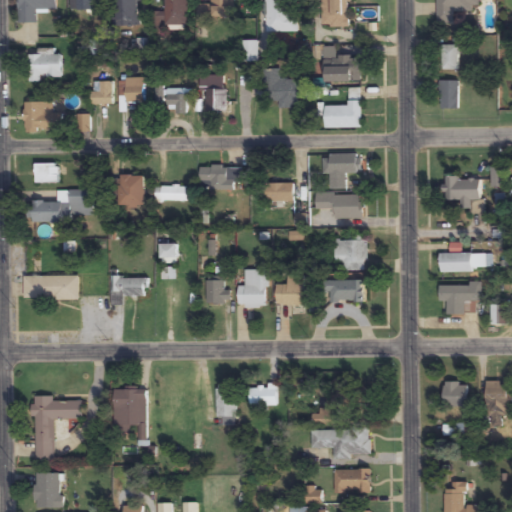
[(57,10),(56,0),(19,0),(19,24),(37,24),(37,10),(57,10)]
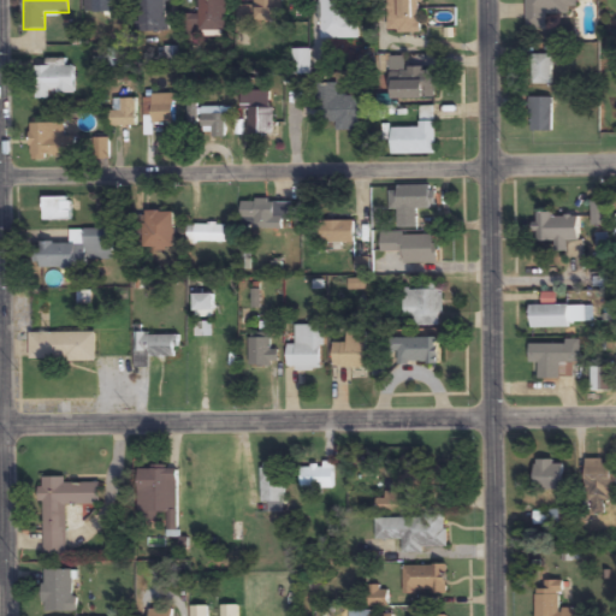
[(117,13),(117,0),(90,0),(92,13),(117,13)]
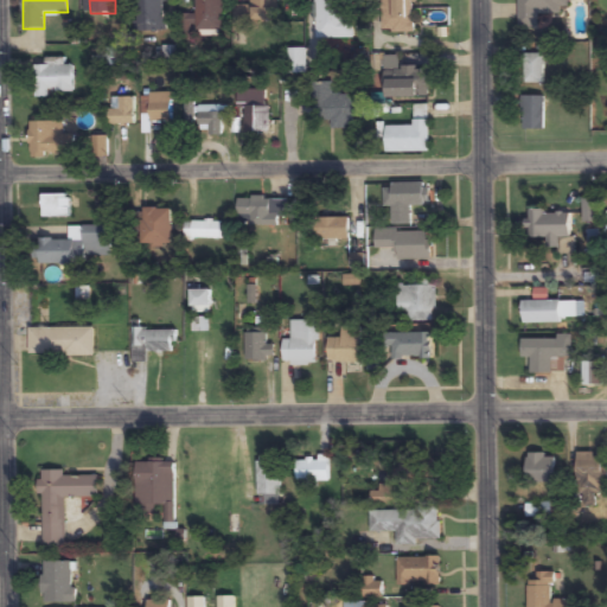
[(134,0),(134,32),(163,32),(163,2),(174,2),(173,0),(134,0)]
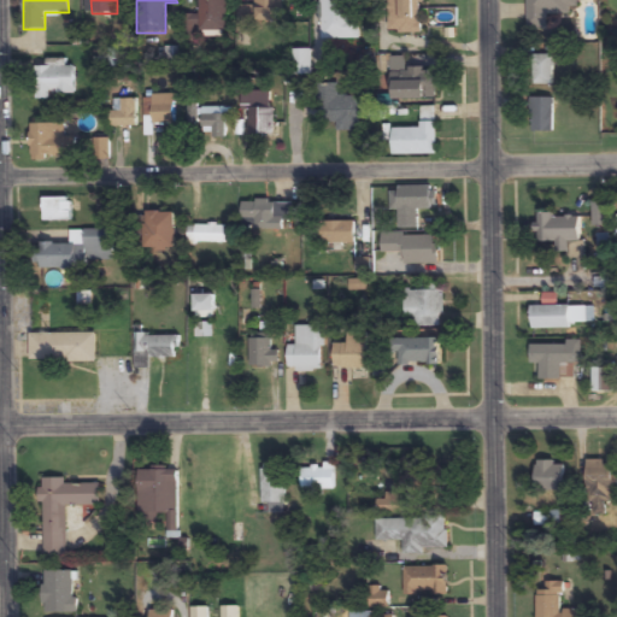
[(227,0),(199,0),(200,33),(227,33),(227,0)]
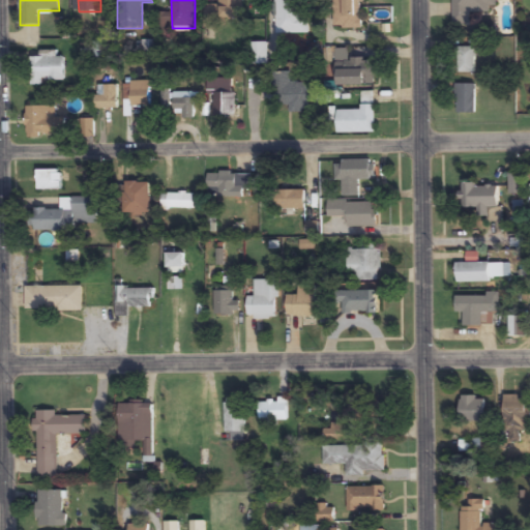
[(245,20),(245,0),(211,0),(211,5),(208,5),(208,19),(245,20)]
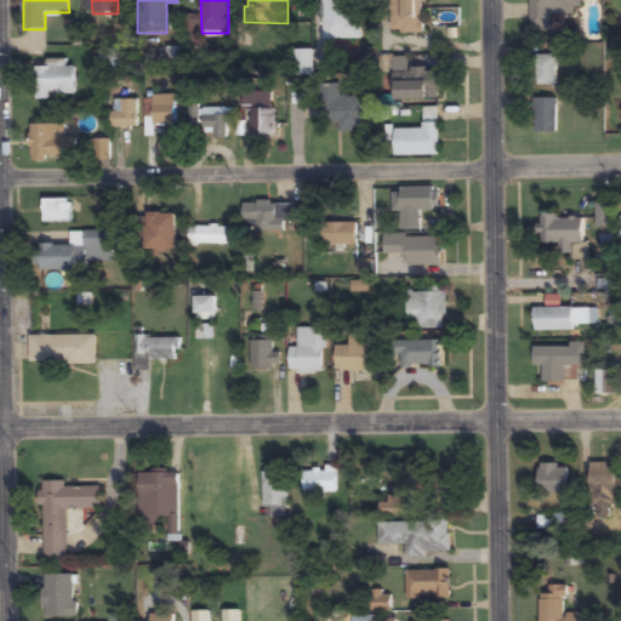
[(362,41),(362,0),(323,0),(323,41),(362,41)]
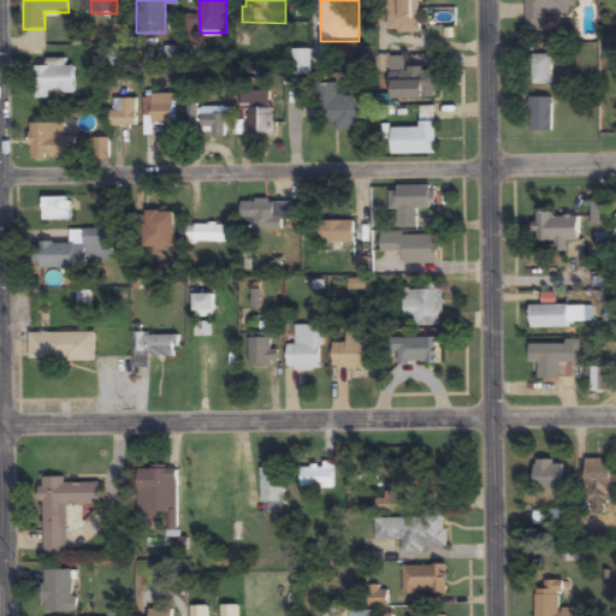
[(422,0),(389,0),(390,35),(424,35),(422,0)]
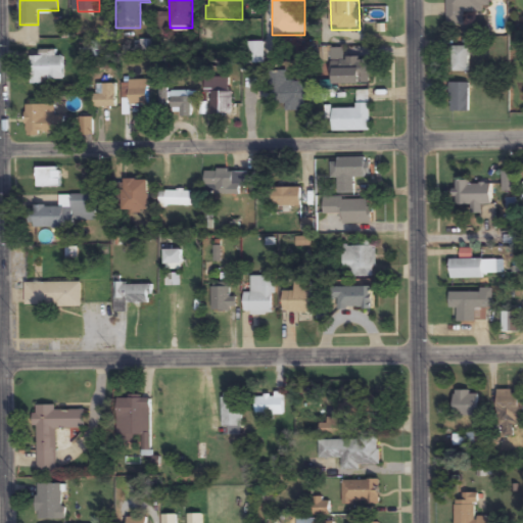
[(446,0),(446,26),(465,26),(465,10),(492,10),(491,0),(446,0)]
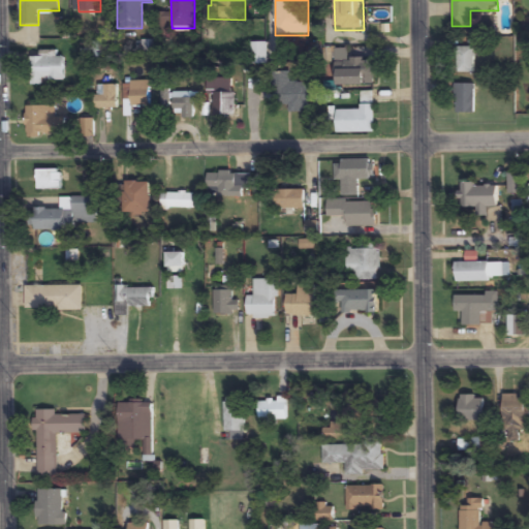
[(250,65),(267,65),(267,43),(250,43),(250,65)]
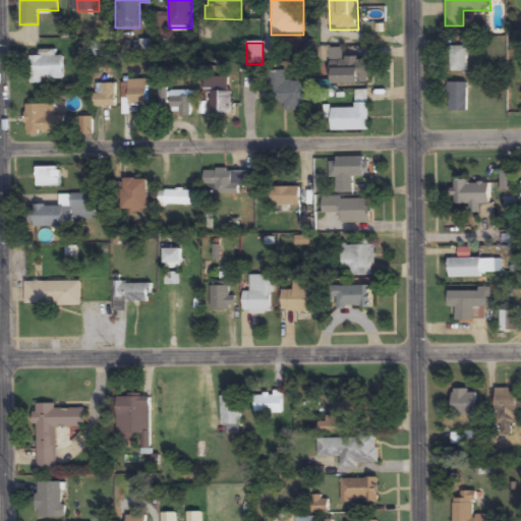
[(450,72),(467,72),(467,47),(450,47),(450,72)]
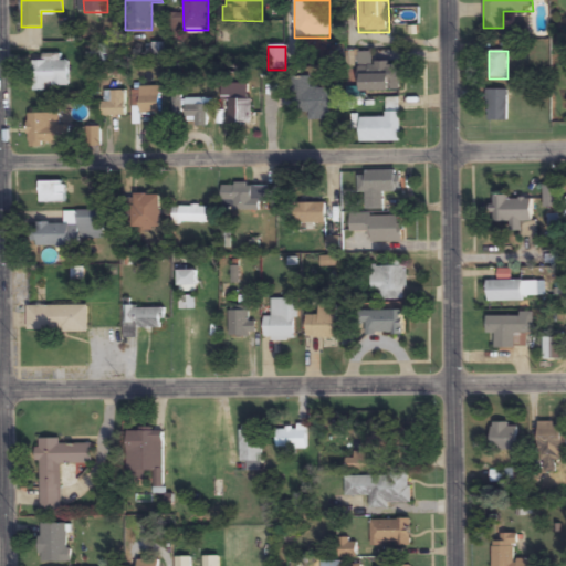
[(357,93),(400,93),(400,64),(373,64),(371,53),(356,53),(357,93)]
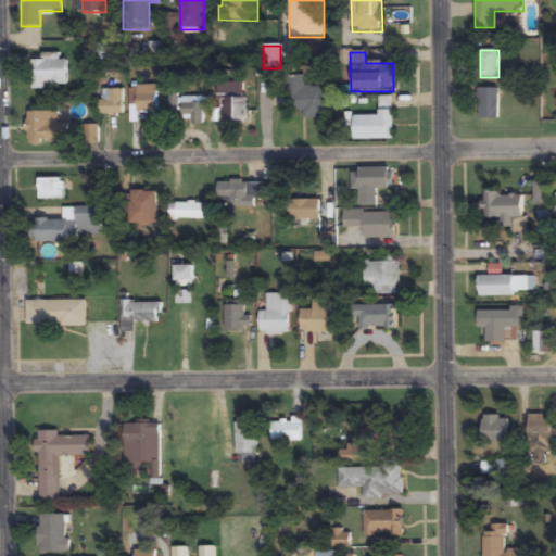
[(33,61),(33,87),(66,87),(66,60),(45,60),(45,61),(33,61)]
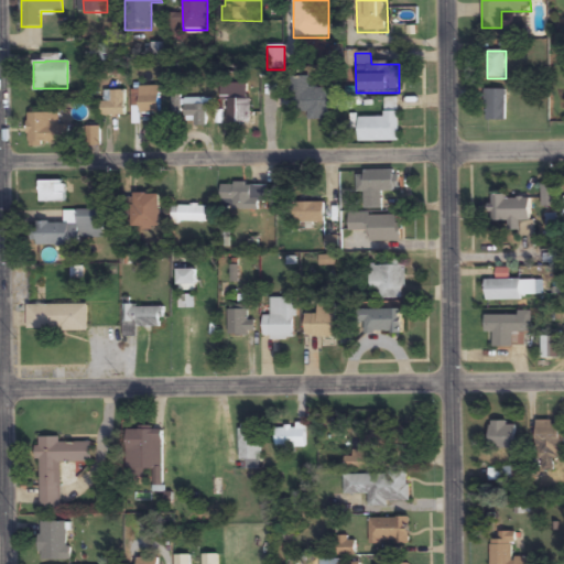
[(296,78),(296,119),(329,119),(329,88),(308,88),(308,78),(296,78)]
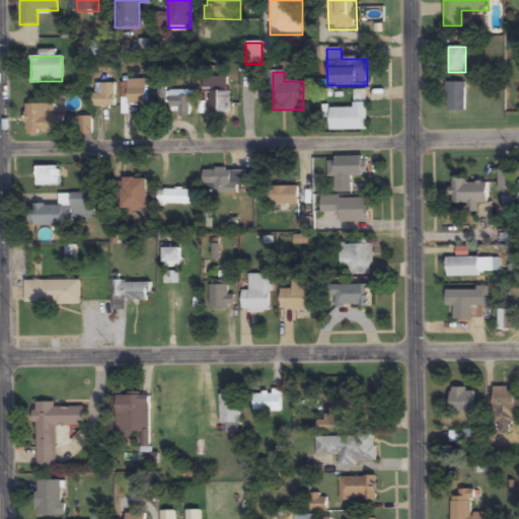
[(209,94),(209,116),(229,116),(229,78),(204,78),(204,94),(209,94)]
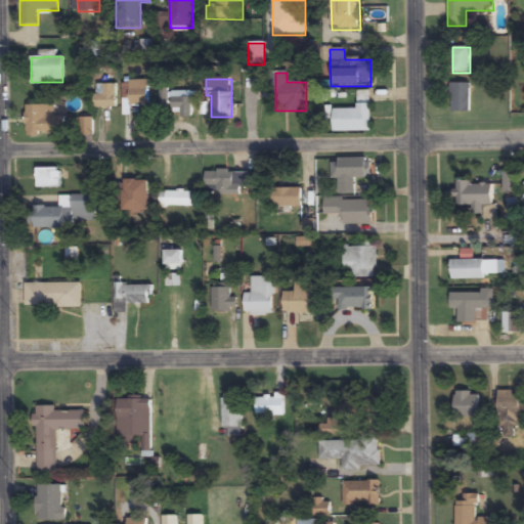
[(148,81),(129,81),(129,105),(148,105),(148,81)]
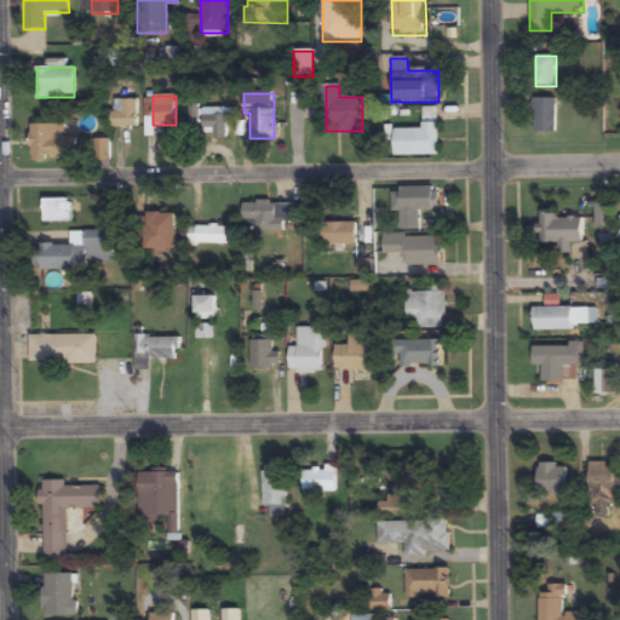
[(556,99),(533,99),(533,135),(556,135),(556,99)]
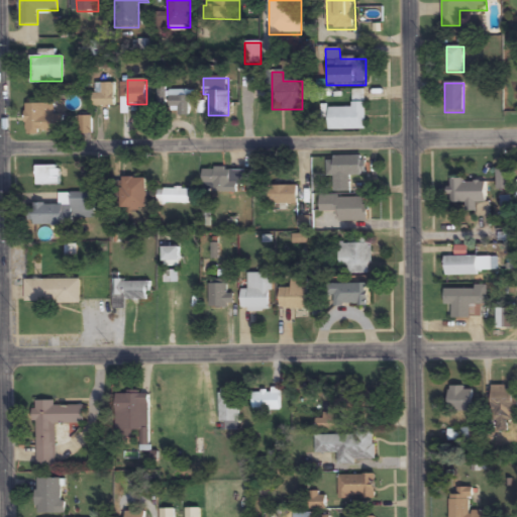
[(94,107),(114,107),(114,84),(94,84),(94,107)]
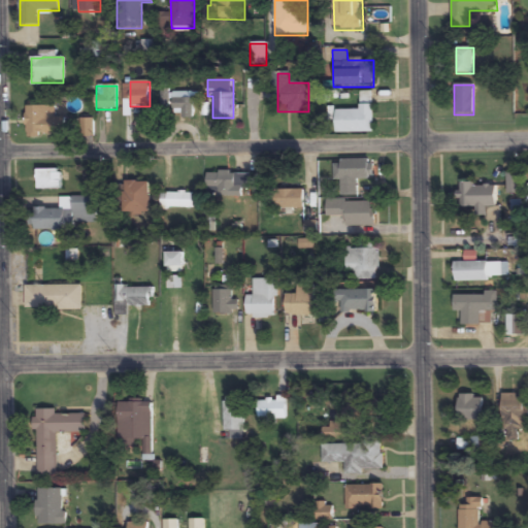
[(360,110),(335,110),(335,134),(373,134),(373,93),(360,93),(360,110)]
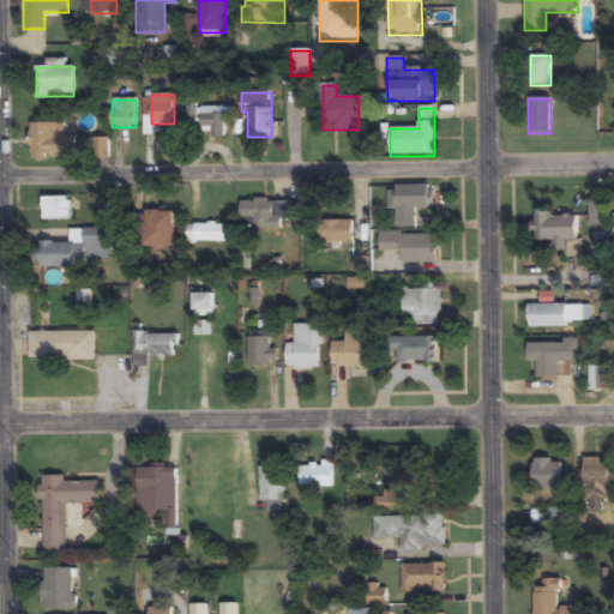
[(200,109),(200,137),(232,137),(232,109),(200,109)]
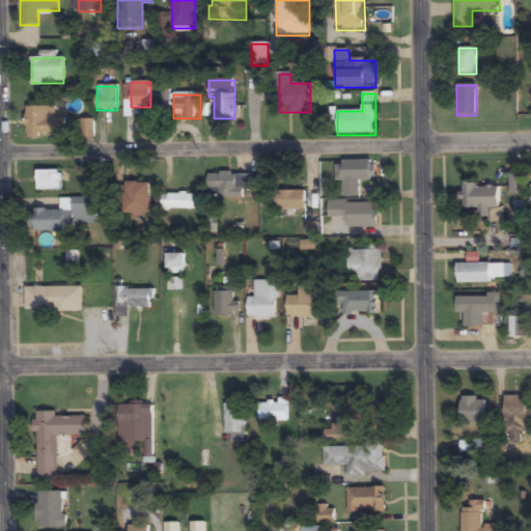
[(48,118),(48,107),(26,107),(26,137),(65,137),(65,118),(48,118)]
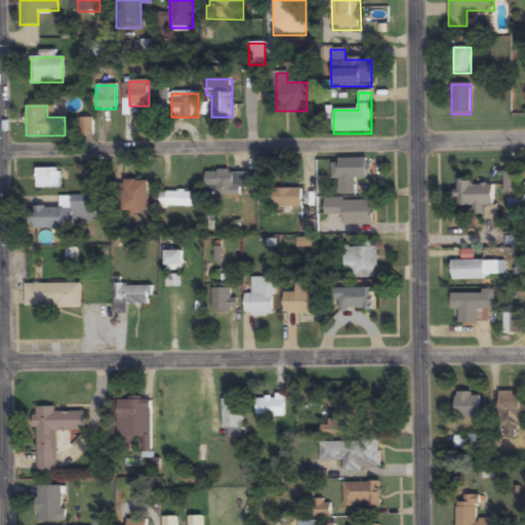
[(332,159),(332,179),(339,179),(339,196),(356,196),(356,178),(367,178),(367,159),(332,159)]
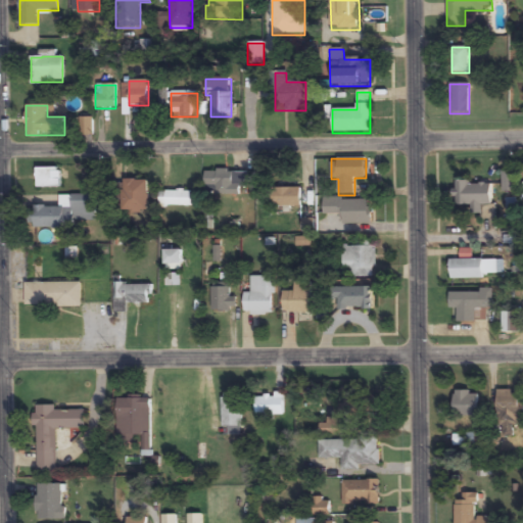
[(36,188),(60,188),(60,169),(36,169),(36,188)]
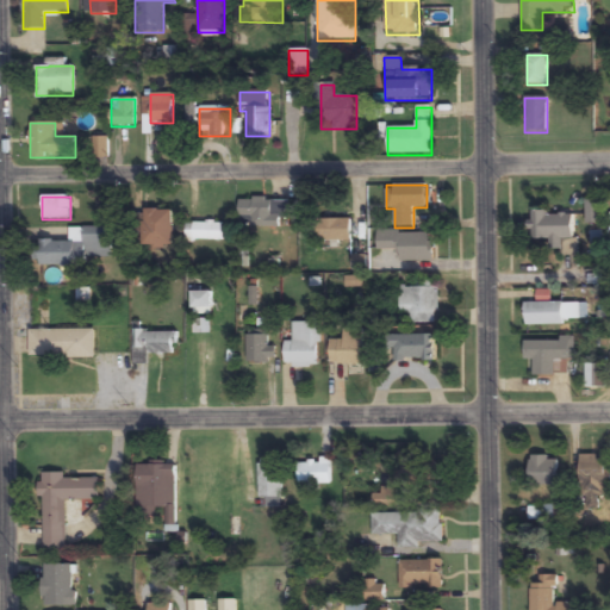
[(286,226),(286,199),(240,200),(240,228),(286,226)]
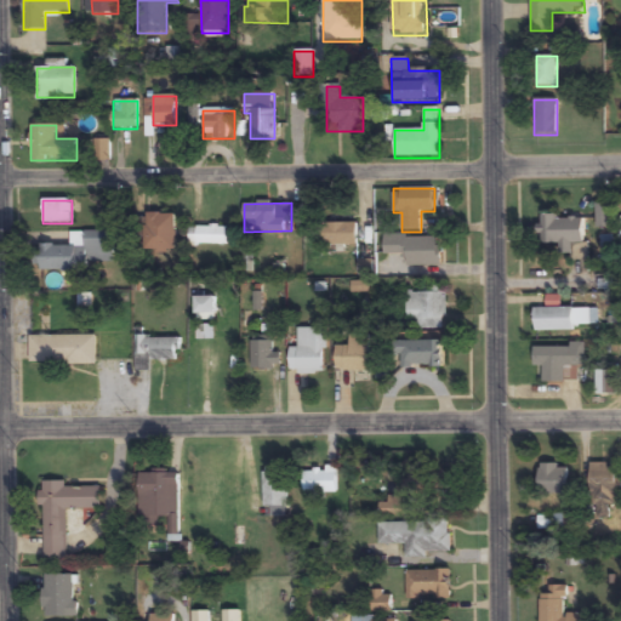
[(597,227),(613,227),(613,204),(597,204),(597,227)]
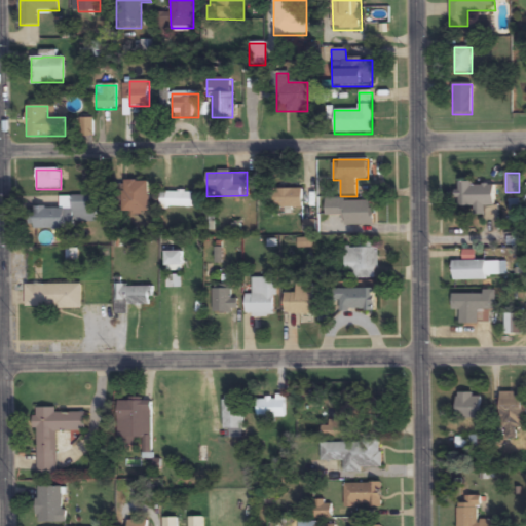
[(149,180),(123,180),(123,217),(149,217),(149,180)]
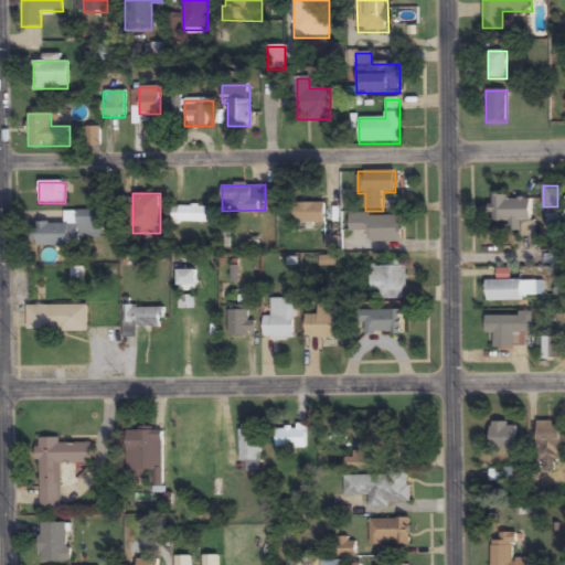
[(531,196),(491,196),(491,221),(510,221),(510,231),(521,231),(521,221),(531,221),(531,196)]
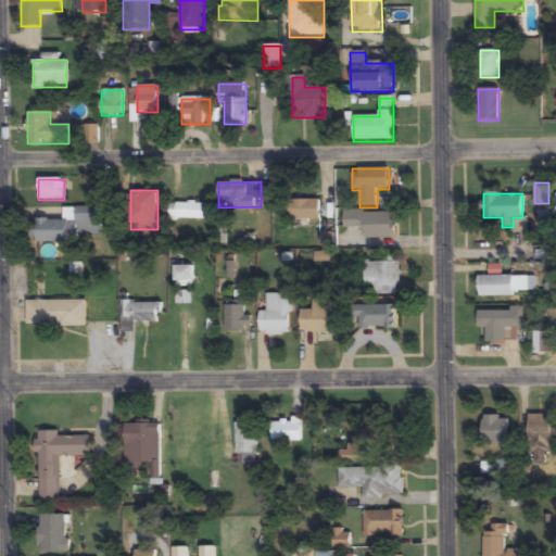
[(319,200),(283,200),(283,220),(319,220),(319,200)]
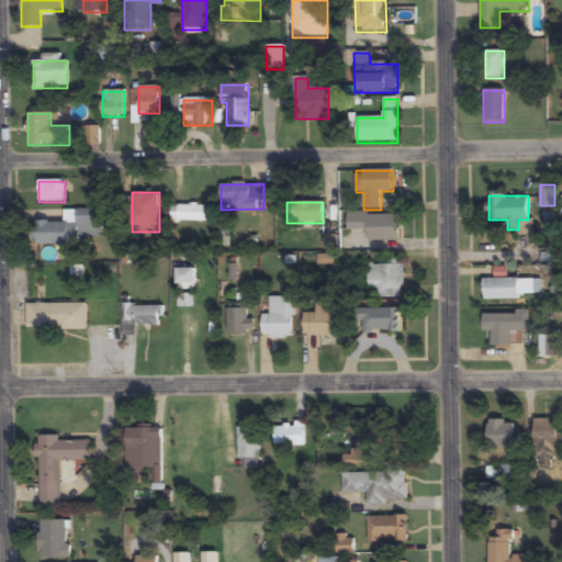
[(212,222),(212,205),(176,205),(176,222),(212,222)]
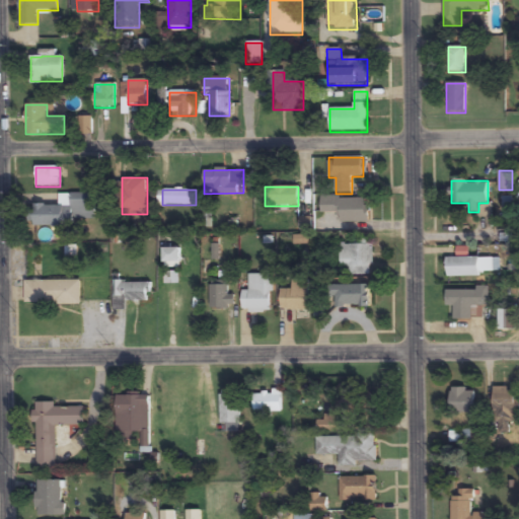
[(33,226),(95,224),(95,194),(59,194),(59,206),(33,206),(33,226)]
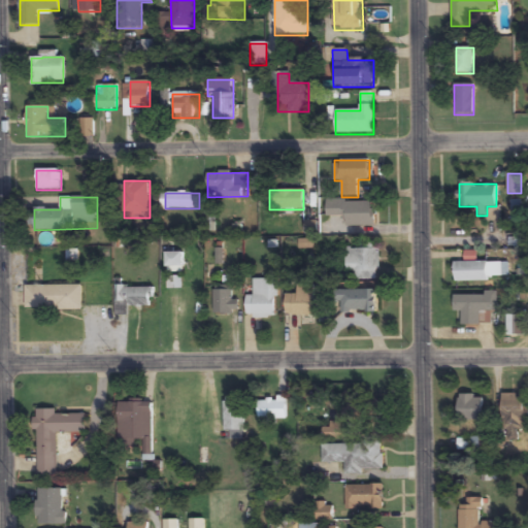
[(345,226),(375,226),(375,201),(326,201),(326,216),(345,216),(345,226)]
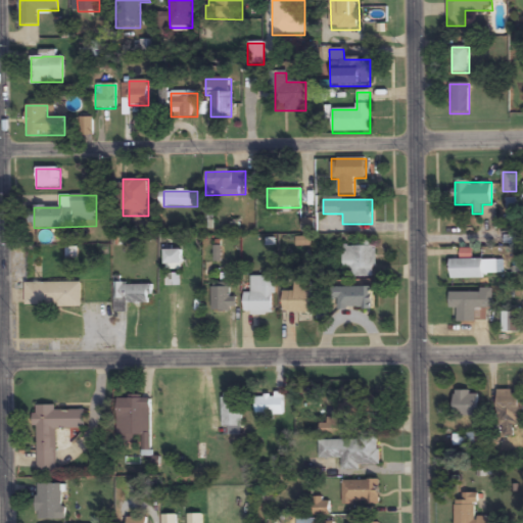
[(375,242),(357,242),(357,246),(342,246),(342,277),(375,277),(375,242)]
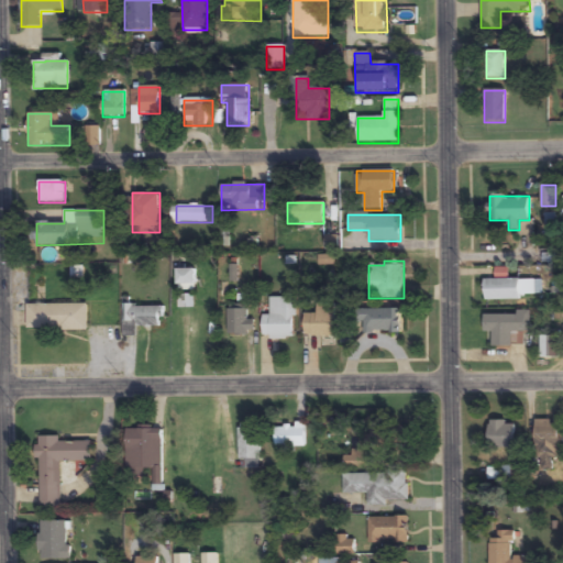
[(195,284),(195,269),(177,269),(177,285),(195,284)]
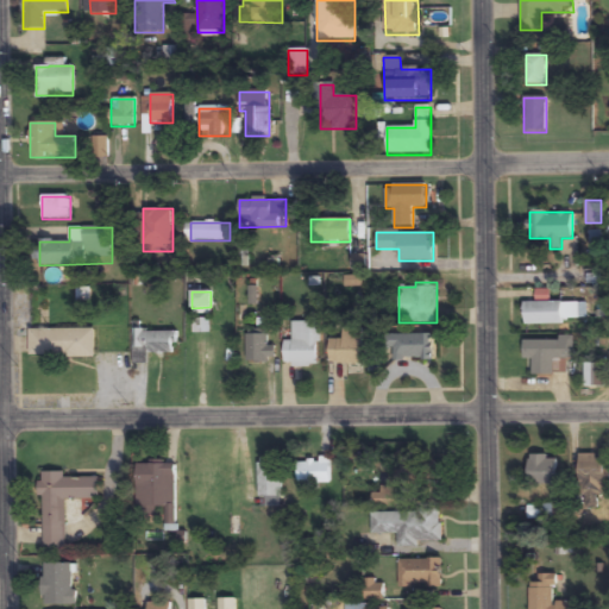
[(523,322),(578,322),(578,302),(523,302),(523,322)]
